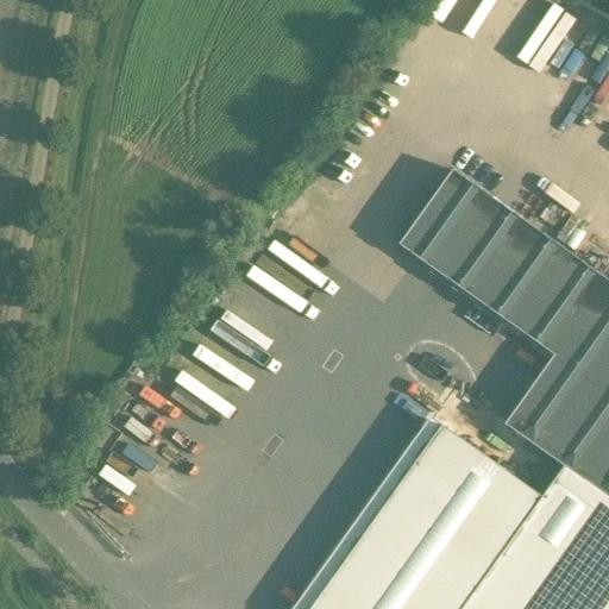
[(531,64),(557,5),(545,0),(515,0),(515,4),(520,6),(500,50),(531,64)]
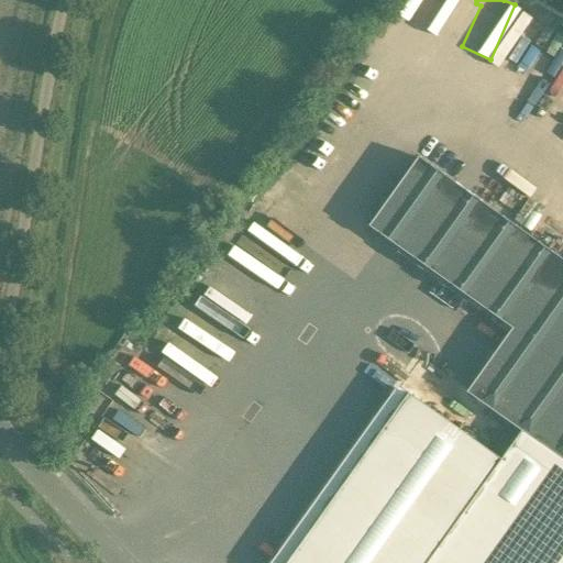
[(286,562),(562,562),(562,262),(418,158),(400,181),(392,183),(393,192),(389,197),(382,199),(383,206),(379,211),(370,212),(371,222),(367,227),(372,230),(374,240),(384,239),(430,272),(427,276),(433,280),(435,276),(511,330),(492,356),(465,393),(501,418),(499,421),(505,424),(489,446),(504,456),(500,460),(407,394),(286,562)]
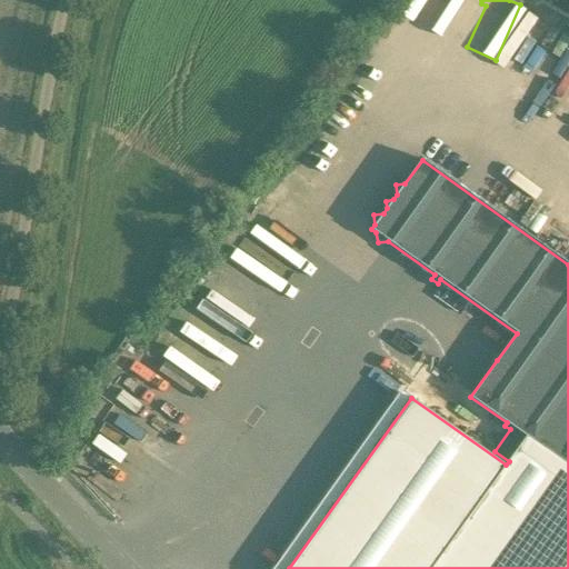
[(258,210),(216,267),(266,305),(308,248),(258,210)]
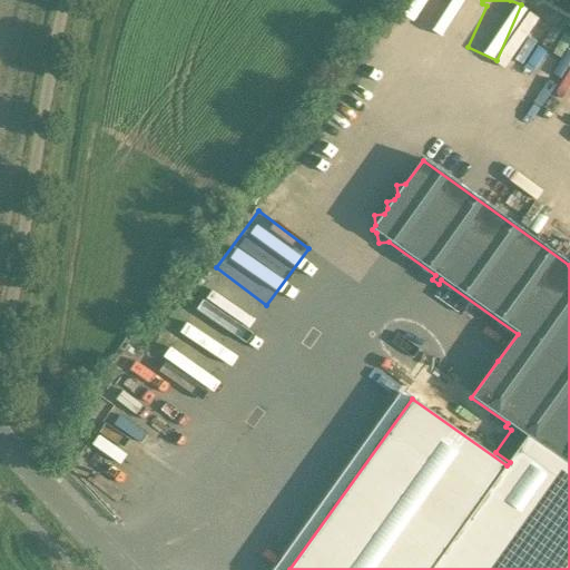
[(238,343),(225,333),(234,321),(196,294),(180,315),(232,352),(238,343)]
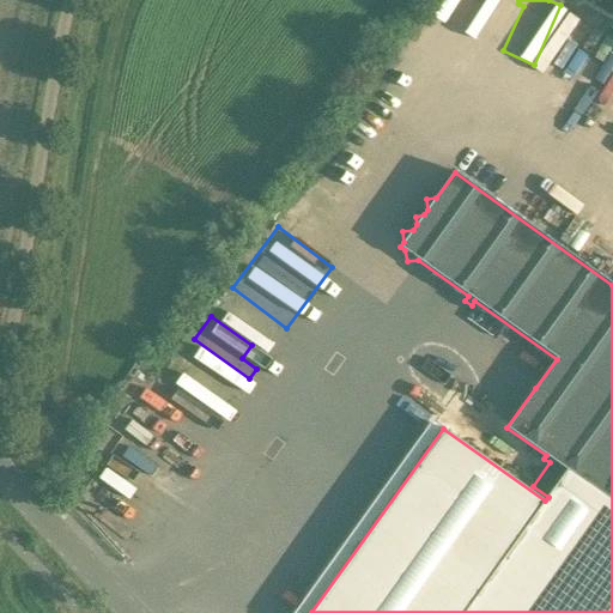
[(104,449),(110,438),(98,431),(91,441),(104,449)]
